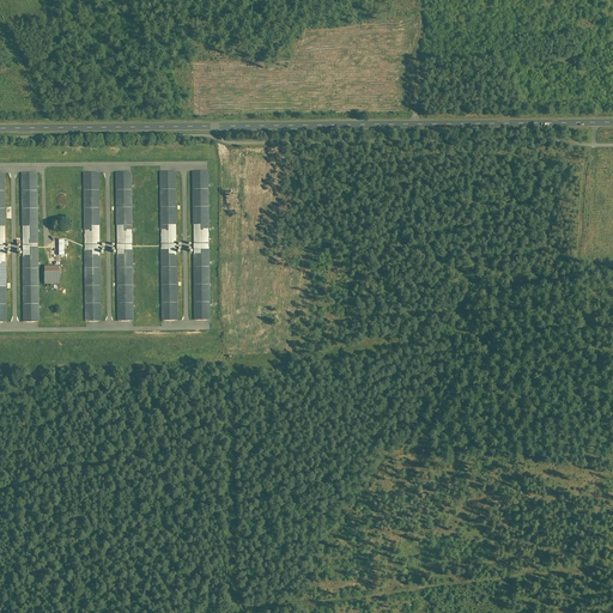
[(101,173),(84,174),(85,321),(102,321),(101,173)]
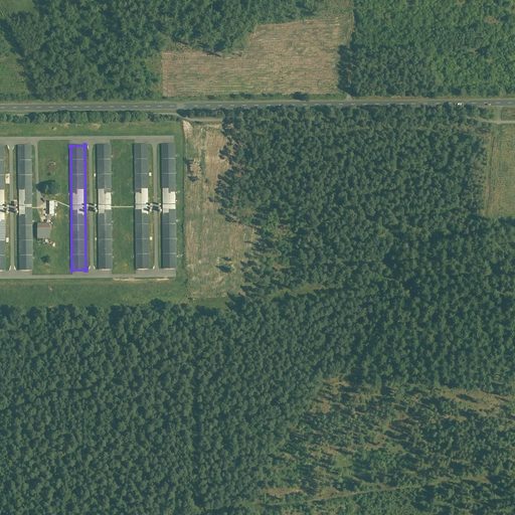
[(112,145),(98,145),(99,270),(112,270),(112,145)]
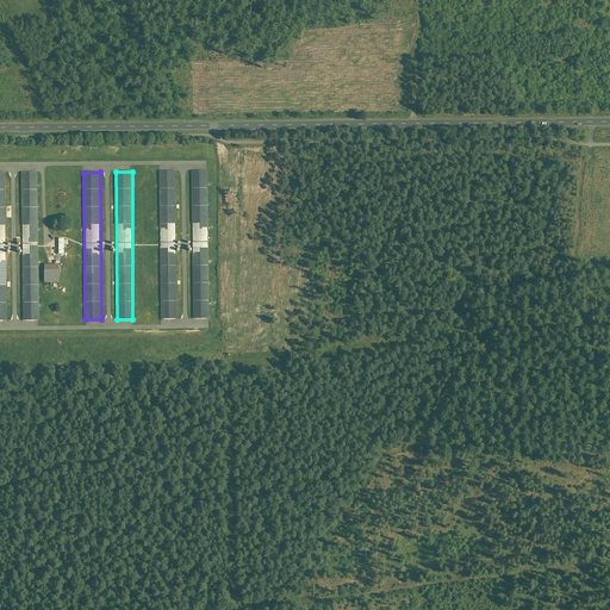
[(176,172),(160,172),(161,319),(178,318),(176,172)]
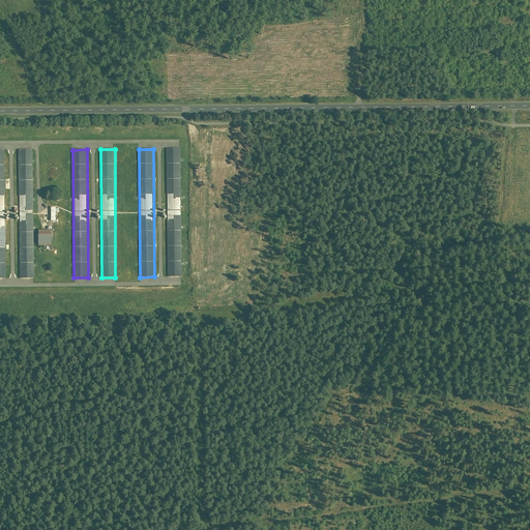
[(181,149),(167,149),(168,276),(182,276),(181,149)]
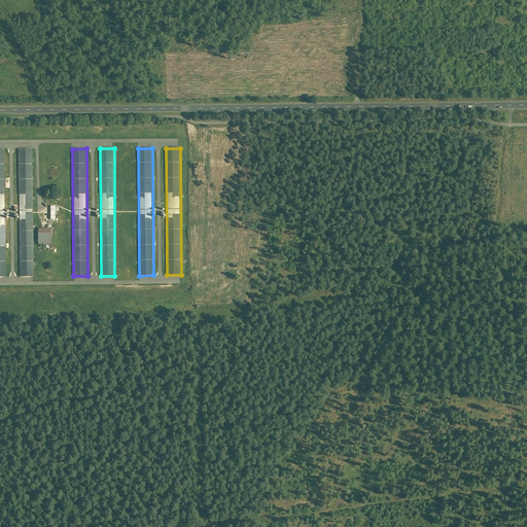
[(33,149),(19,149),(20,277),(34,277),(33,149)]
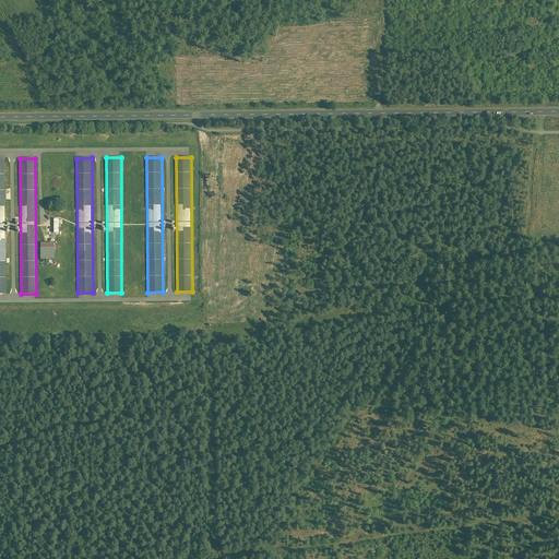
[(40,260),(55,260),(54,244),(40,244),(40,260)]
